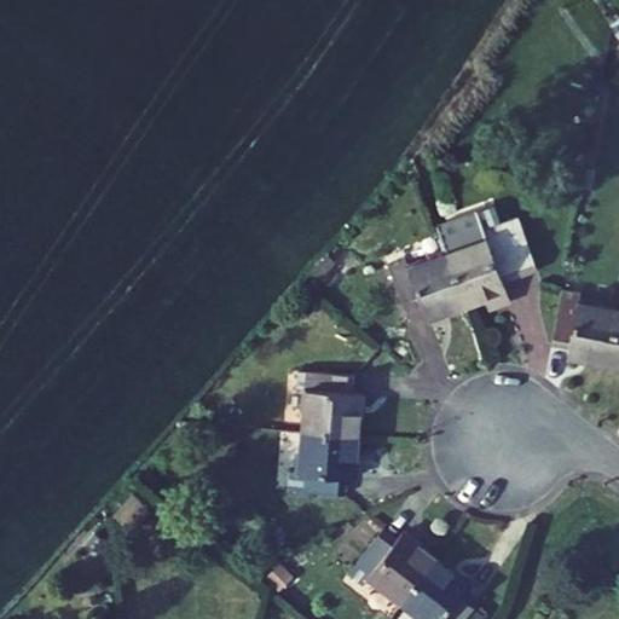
[(443,236),(449,254),(469,308),(510,294),(507,284),(539,272),(531,247),(514,253),(501,215),(443,236)]
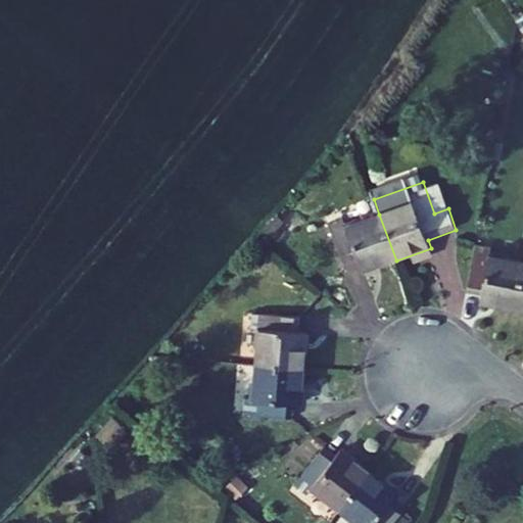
[(328,225),(345,270),(360,265),(363,273),(396,260),(379,215),(347,226),(344,219),(328,225)]
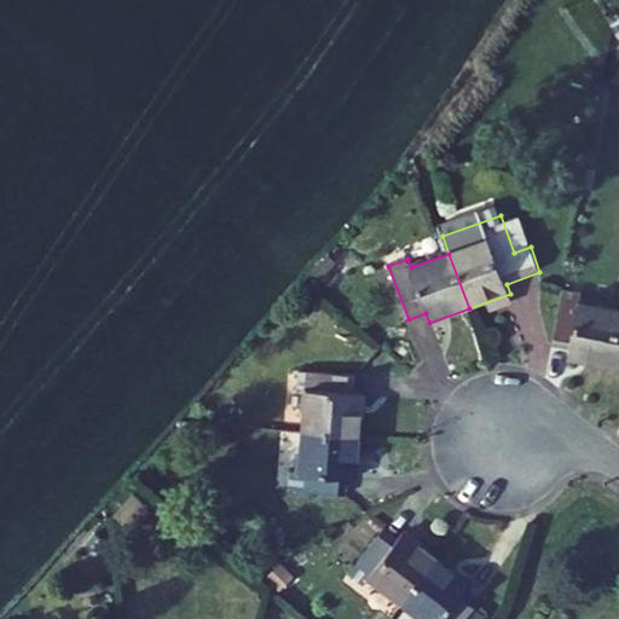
[(311,273),(319,281),(336,262),(328,255),(311,273)]
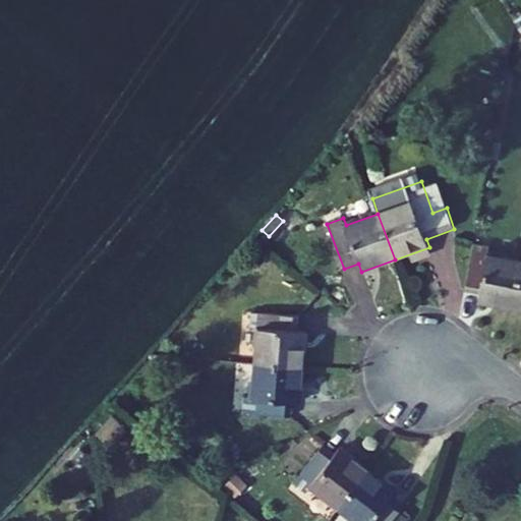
[(473,244),(464,290),(478,293),(477,301),(513,307),(520,261),(486,254),(487,246),(473,244)]
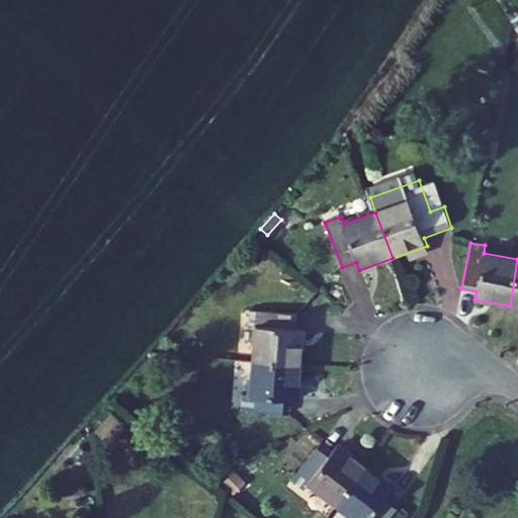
[(256,325),(253,359),(300,363),(304,328),(296,327),(297,314),(250,310),(249,325),(256,325)]
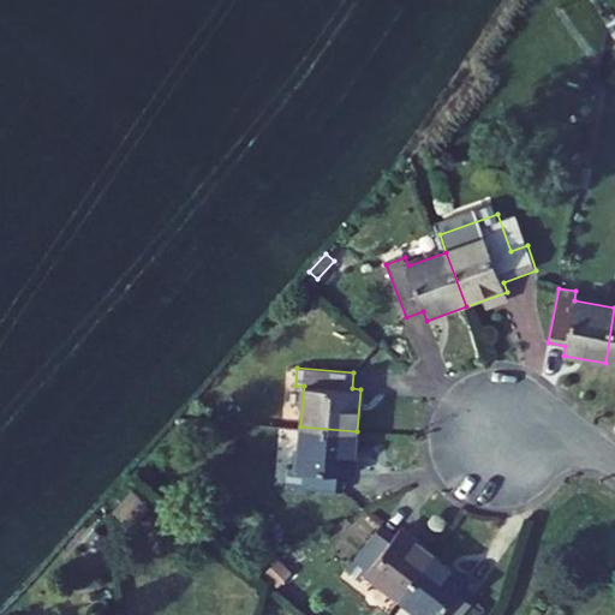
[(288,466),(287,485),(342,490),(344,475),(353,475),(357,431),(300,427),(298,467),(288,466)]
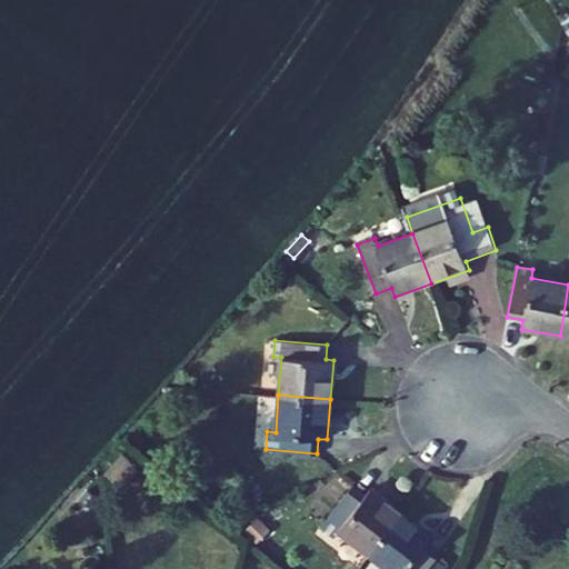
[(105,470),(110,479),(126,469),(120,460),(105,470)]
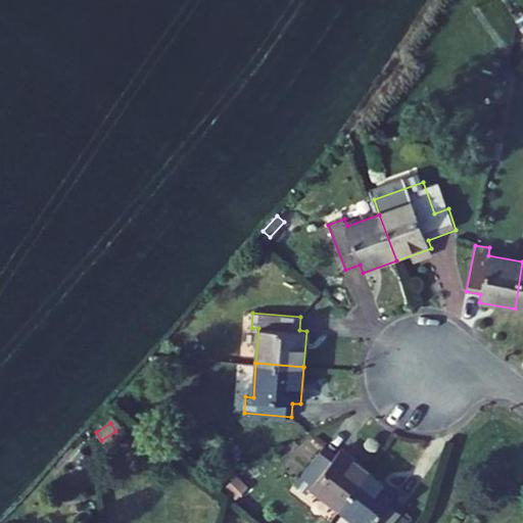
[(323,447),(294,485),(306,494),(312,488),(340,510),(369,473),(339,450),(335,457),(323,447)]
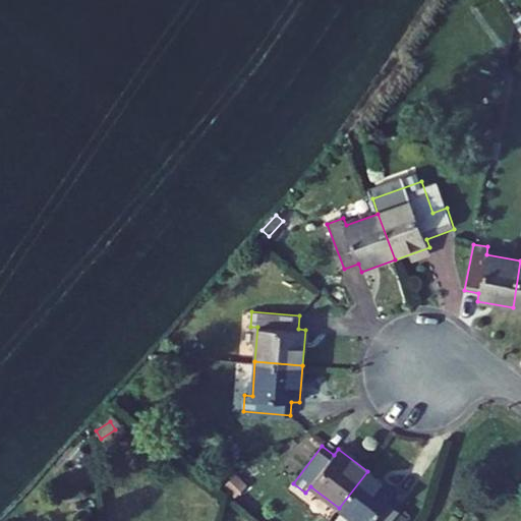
[(395,494),(367,471),(339,508),(355,520),(391,520),(402,508),(391,499),(395,494)]
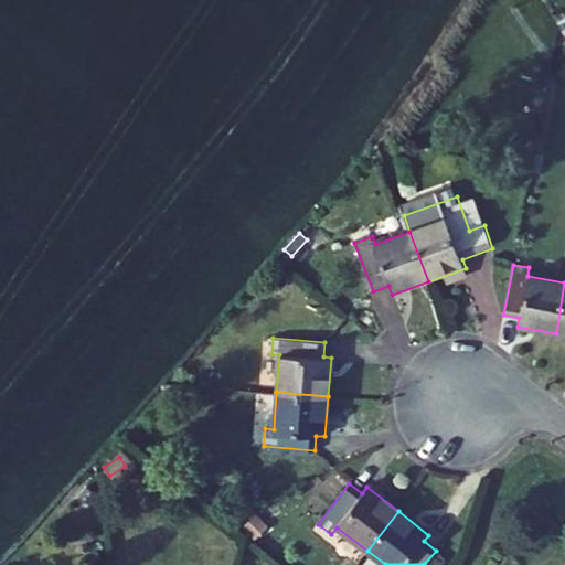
All buildings are outlined.
